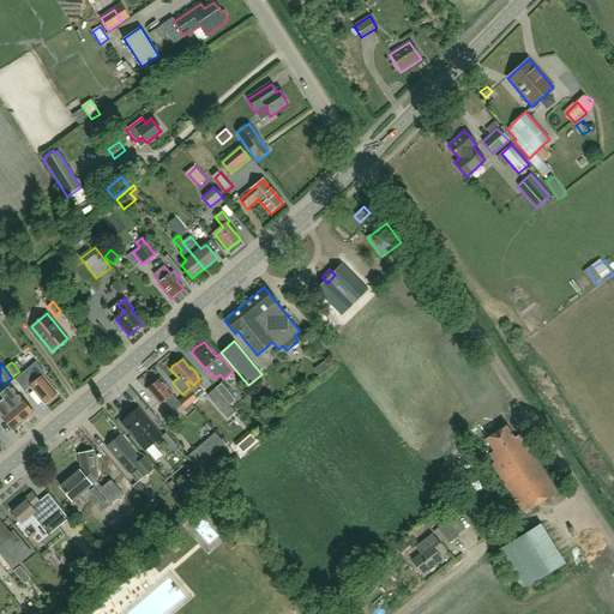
[(20,375),(44,404),(58,393),(42,374),(37,379),(29,368),(20,375)]
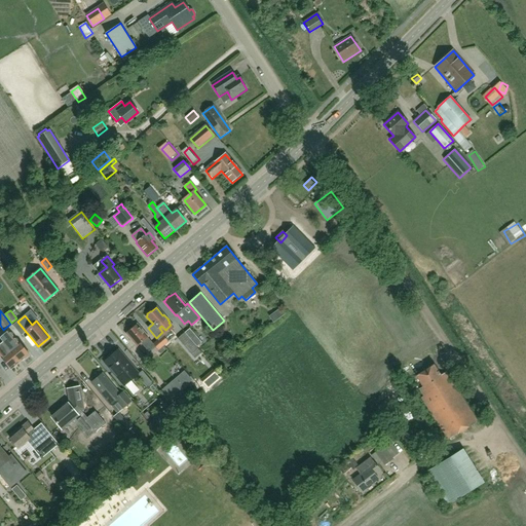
[(158,350),(162,346),(157,340),(153,344),(147,338),(148,337),(144,332),(143,333),(137,325),(132,329),(129,329),(127,331),(127,333),(126,333),(133,341),(132,342),(135,345),(136,344),(137,346),(141,343),(148,351),(155,346),(158,350)]
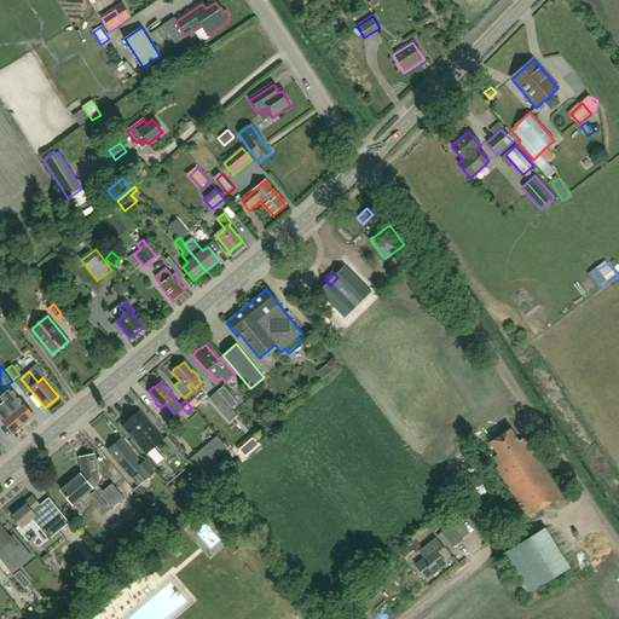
[(9,395),(4,400),(3,400),(23,424),(35,416),(17,394),(11,399),(9,395)]
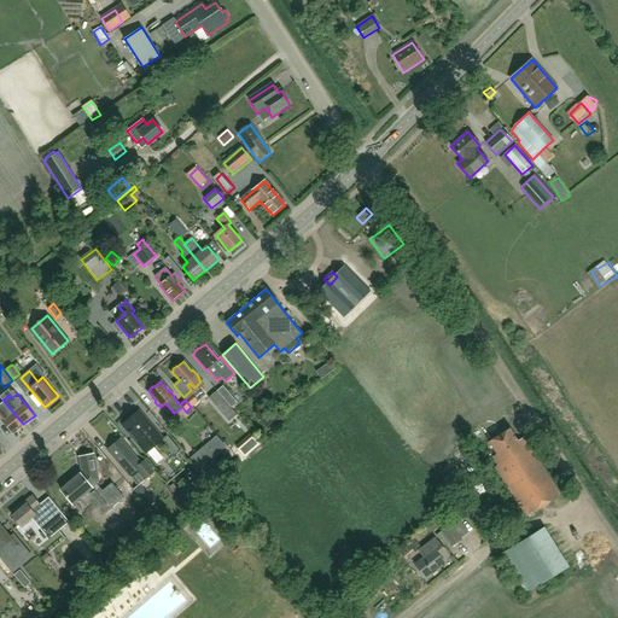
[(192,395),(185,400),(191,407),(198,402),(192,395)]
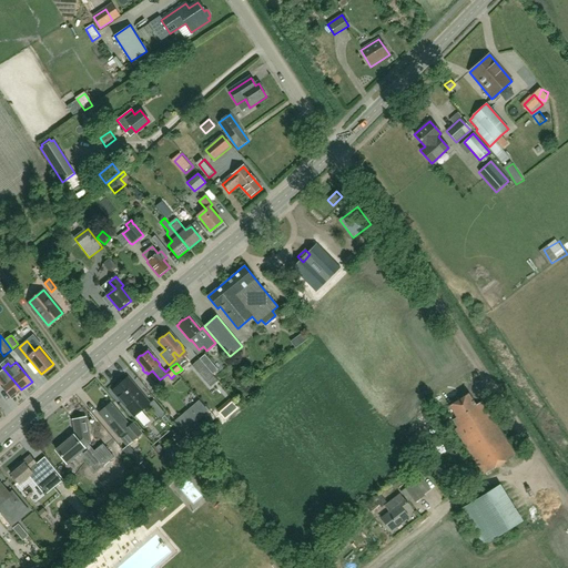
[(212,363),(205,367),(212,375),(217,371),(212,363)]
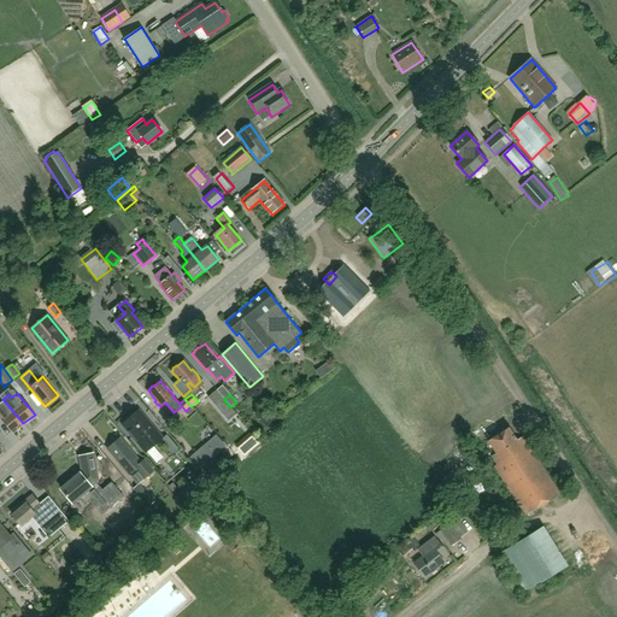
[(0,395),(0,416),(13,433),(23,423),(3,399),(4,399),(0,395)]
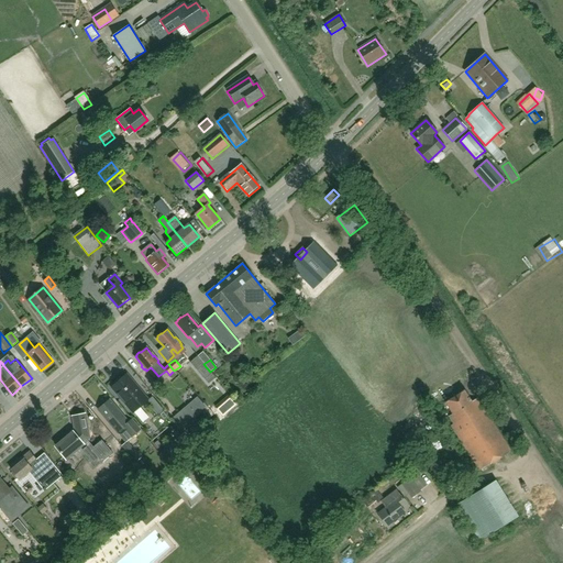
[(205,365),(198,372),(209,384),(214,378),(210,372),(205,365)]
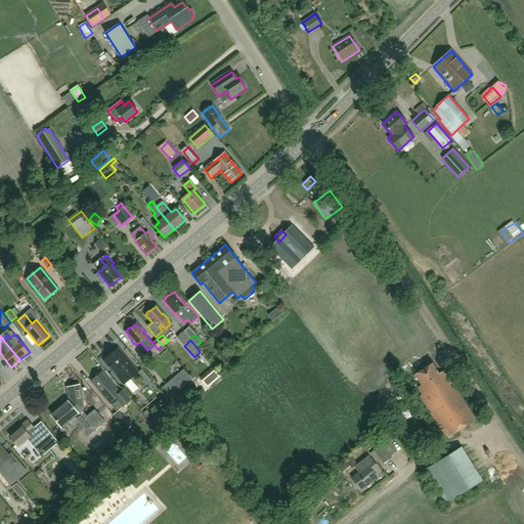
[(112,350),(106,355),(107,356),(102,360),(123,384),(130,378),(137,373),(117,348),(113,352),(112,350)]
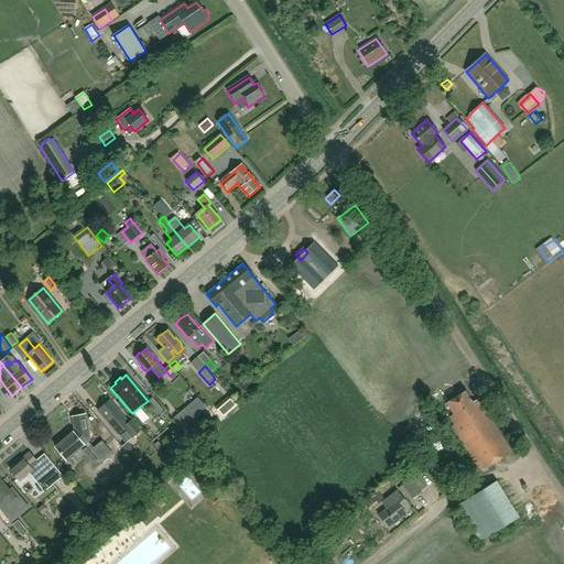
[(480,473),(512,453),(483,407),(478,400),(473,403),(465,392),(446,404),(452,414),(449,416),(454,424),(452,425),(480,473)]
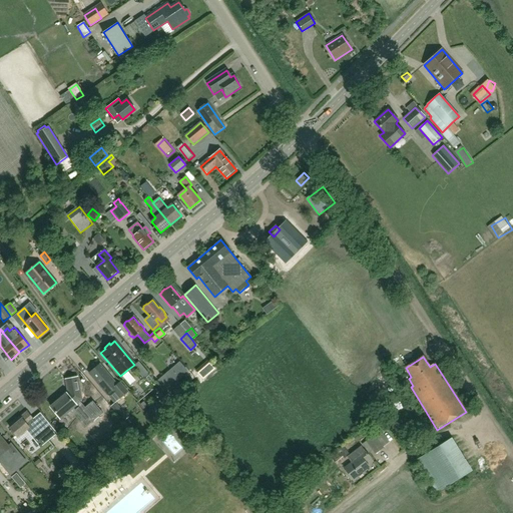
[(134,366),(143,378),(148,374),(139,362),(134,366)]
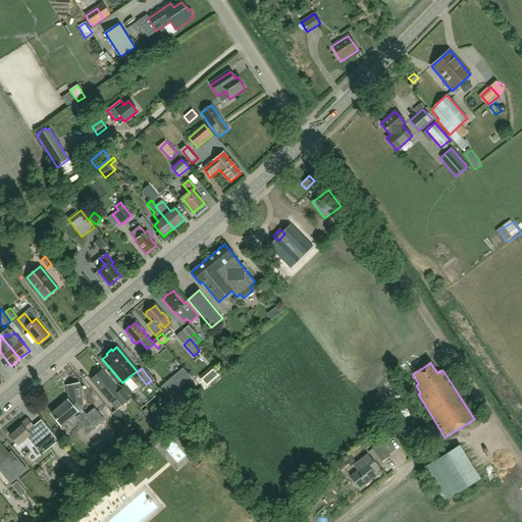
[(91,380),(109,401),(110,403),(112,403),(116,399),(122,406),(129,399),(122,389),(119,393),(101,371),(97,375),(95,374),(92,377),(92,379),(91,380)]
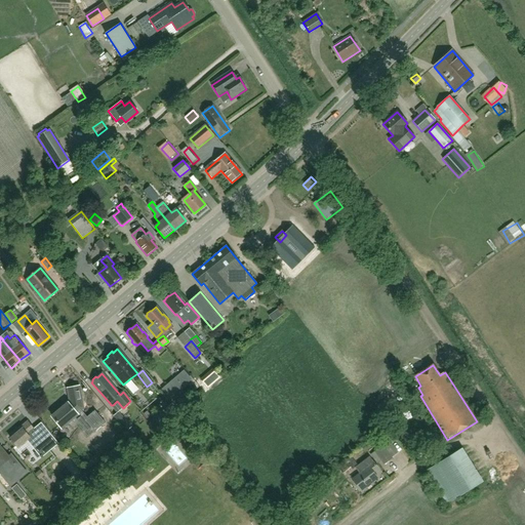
[(170,399),(182,390),(173,380),(162,390),(170,399)]
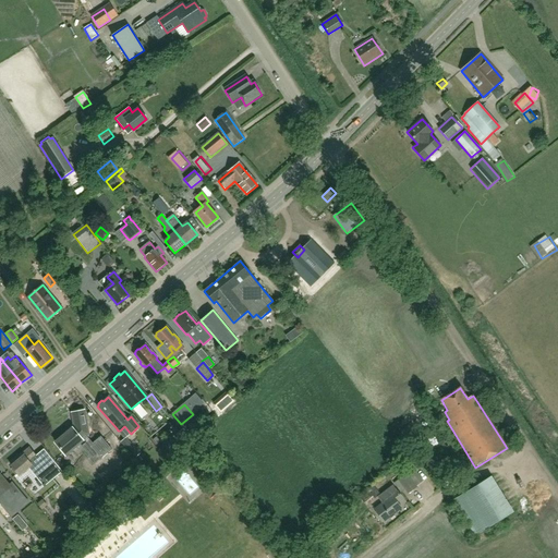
[(92,466),(112,449),(100,436),(93,444),(86,436),(88,435),(84,411),(72,413),(75,428),(73,431),(73,429),(56,445),(65,456),(76,446),(82,452),(81,453),(92,466)]
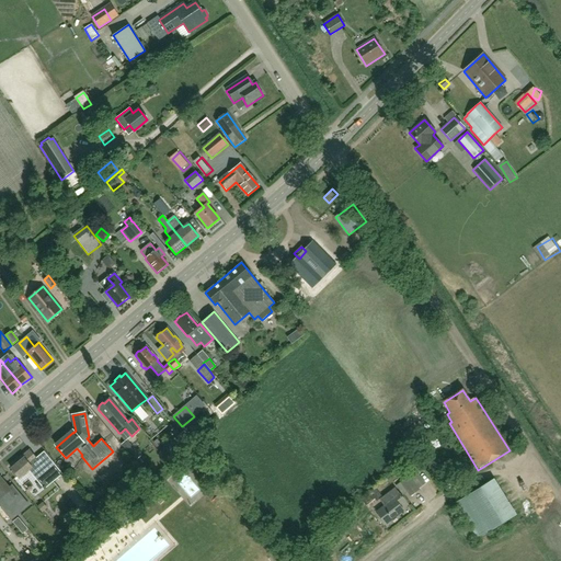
[(175,460),(195,441),(185,431),(165,449),(175,460)]
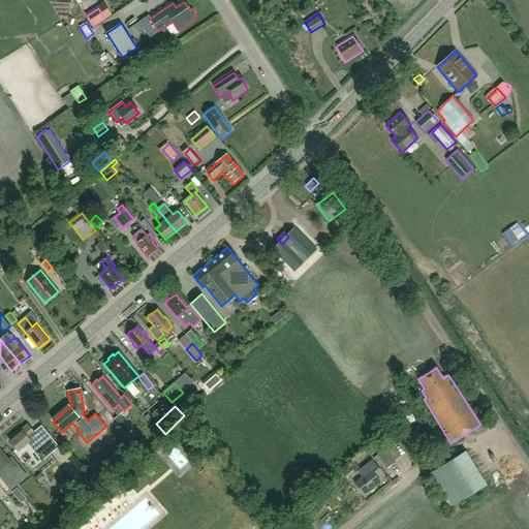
[(119,415),(118,416),(114,419),(121,428),(126,424),(119,415)]
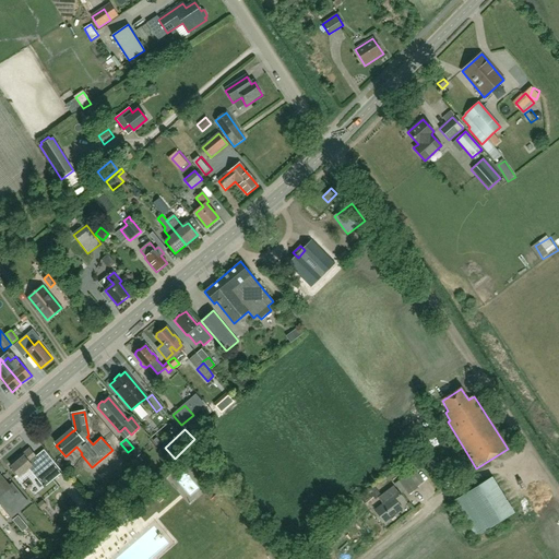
[(11,467),(12,468),(10,471),(15,476),(18,475),(19,476),(28,467),(39,480),(49,472),(55,478),(62,472),(44,450),(43,451),(44,452),(44,451),(46,453),(39,460),(30,449),(20,456),(21,459),(11,467)]
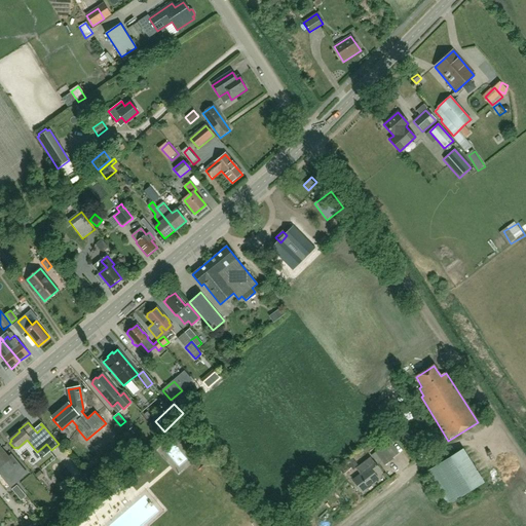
[(393,459),(392,458),(399,454),(389,442),(375,453),(381,461),(384,466),(393,459)]
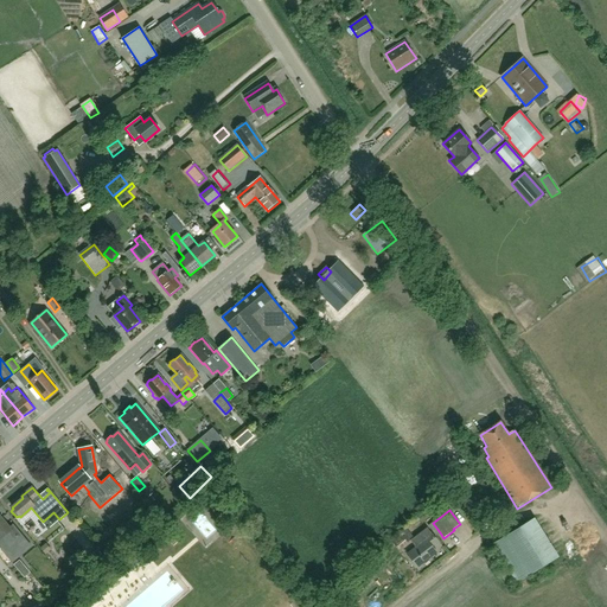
[(14,540),(20,534),(13,525),(10,528),(0,516),(0,540),(0,541),(11,553),(19,544),(14,540)]
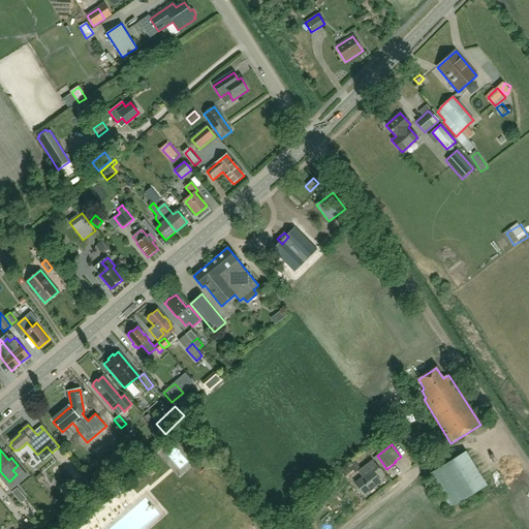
[(488,487),(467,453),(431,474),(453,508),(488,487)]
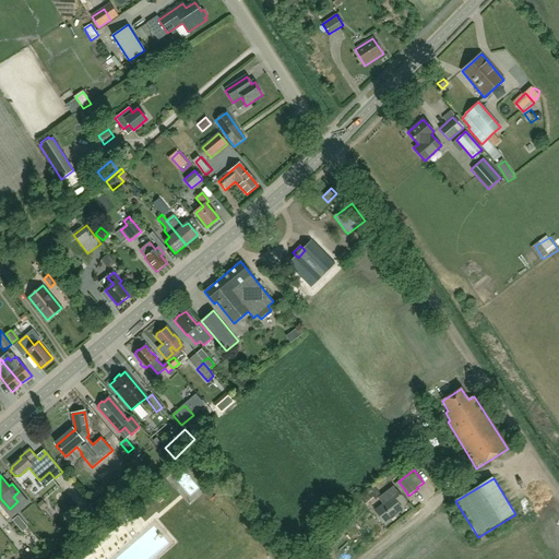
[(360,499),(364,504),(372,498),(375,500),(380,496),(373,487),(369,490),(370,491),(360,499)]
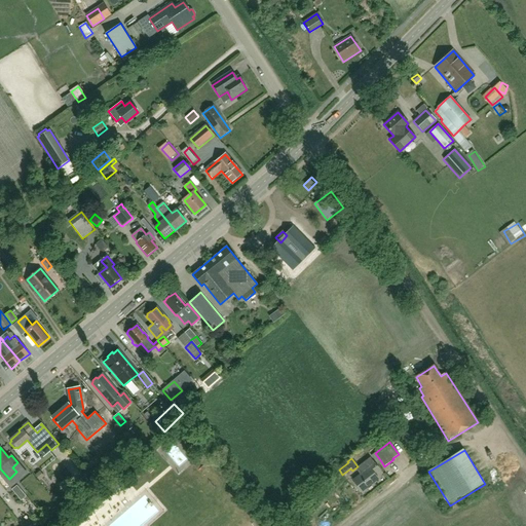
[(358,468),(362,475),(352,481),(362,492),(378,480),(374,475),(379,471),(371,458),(358,468)]
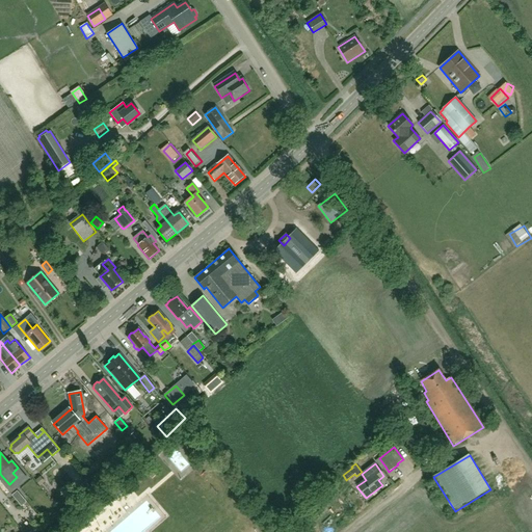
[(123,482),(73,525),(78,531),(79,531),(94,521),(91,519),(128,487),(123,482)]
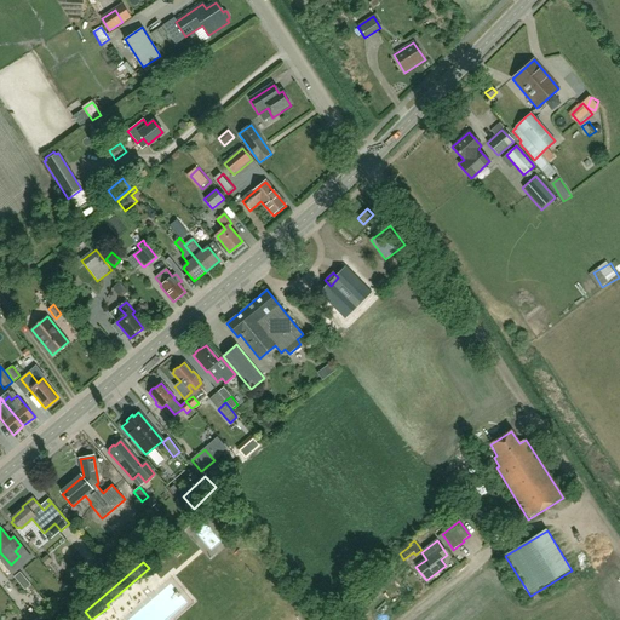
[(103,566),(91,577),(99,586),(112,575),(103,566)]
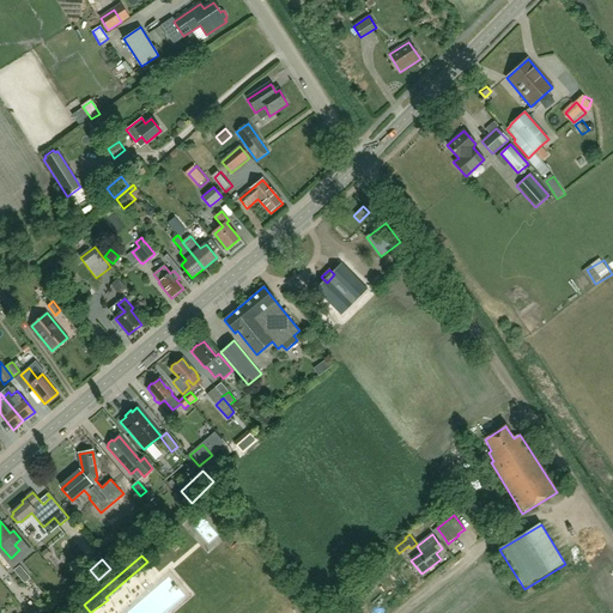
[(25,584),(31,578),(19,565),(14,570),(25,584)]
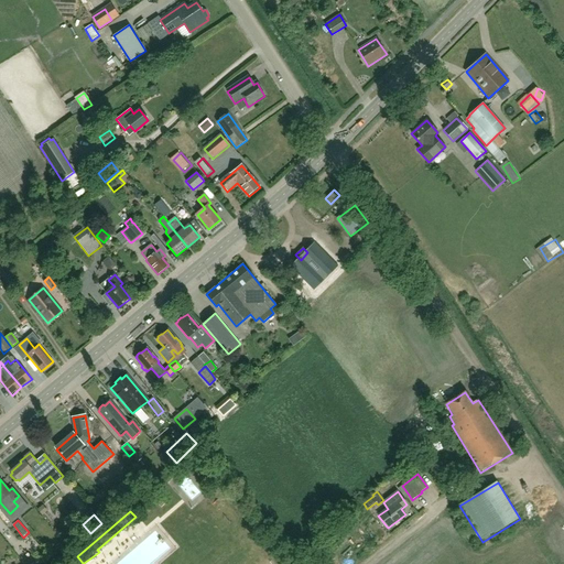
[(340,535),(323,548),(327,554),(345,541),(340,535)]
